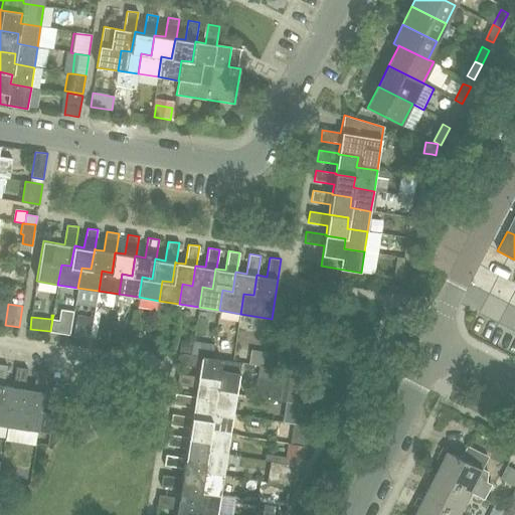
[(53,315),(52,319),(50,331),(70,333),(72,317),(53,315)]
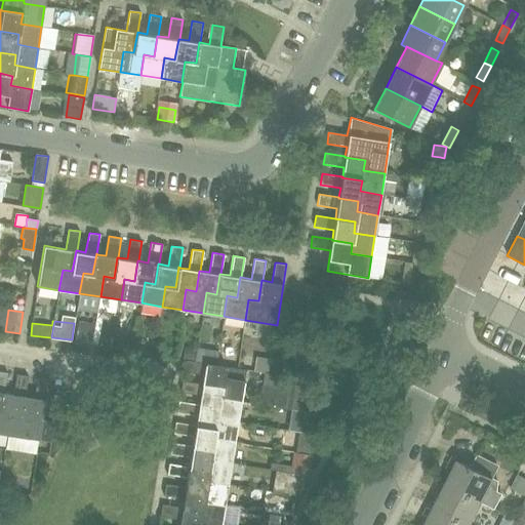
[(91,345),(94,325),(79,323),(76,342),(91,345)]
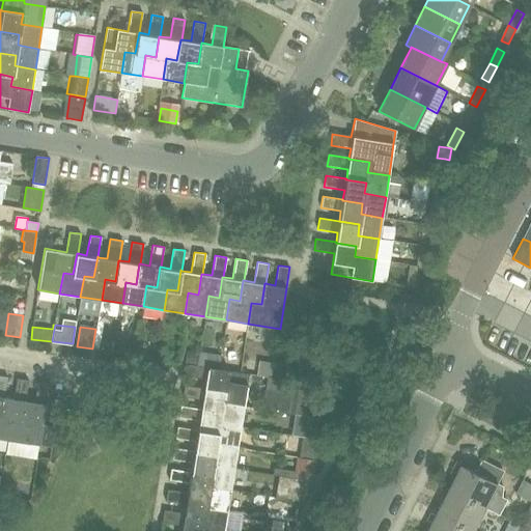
[(208,367),(211,353),(200,351),(200,354),(198,365),(208,367)]
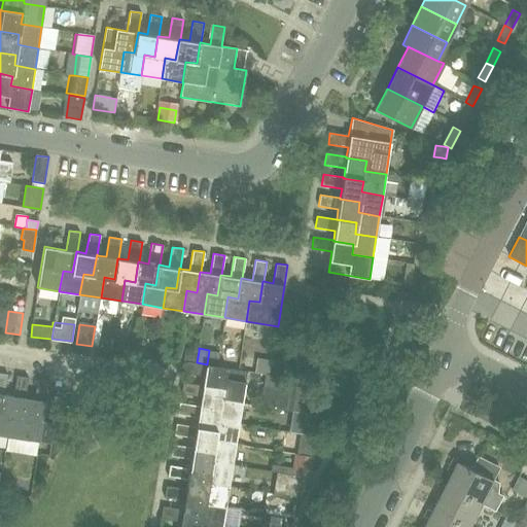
[(197,362),(199,351),(188,349),(186,360),(197,362)]
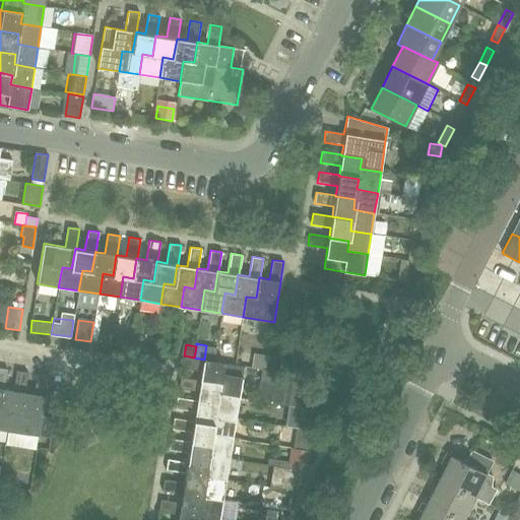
[(240,397),(244,366),(204,360),(194,358),(184,355),(182,367),(202,370),(200,380),(200,381),(220,384),(219,394),(240,397)]
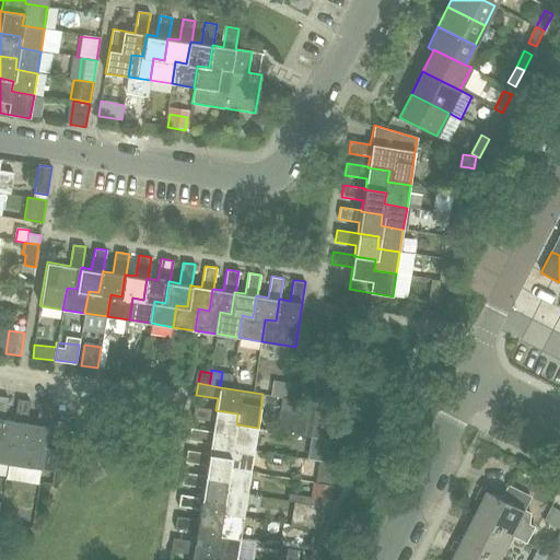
[(313,436),(318,403),(296,399),(287,397),(283,397),(278,431),(313,436)]
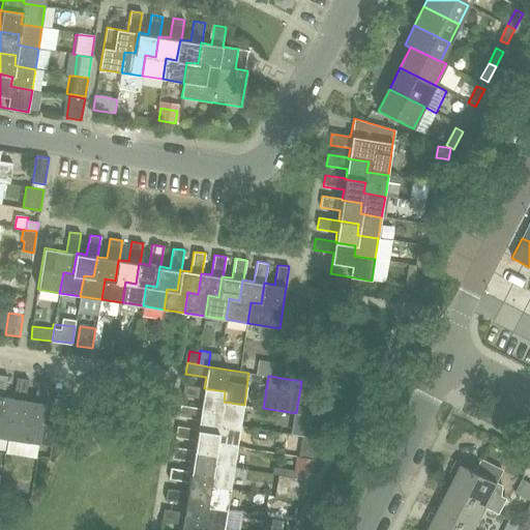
[(24,399),(25,399),(28,379),(17,377),(13,398),(3,395),(0,413),(0,437),(7,439),(10,417),(21,419),(24,399)]
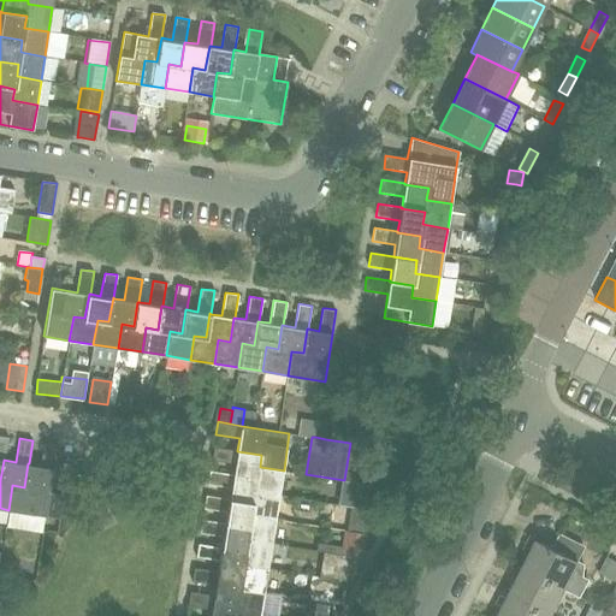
[(40,466),(29,463),(28,463),(24,487),(12,485),(9,510),(46,516),(46,515),(59,519),(64,495),(49,492),(57,444),(43,442),(40,466)]
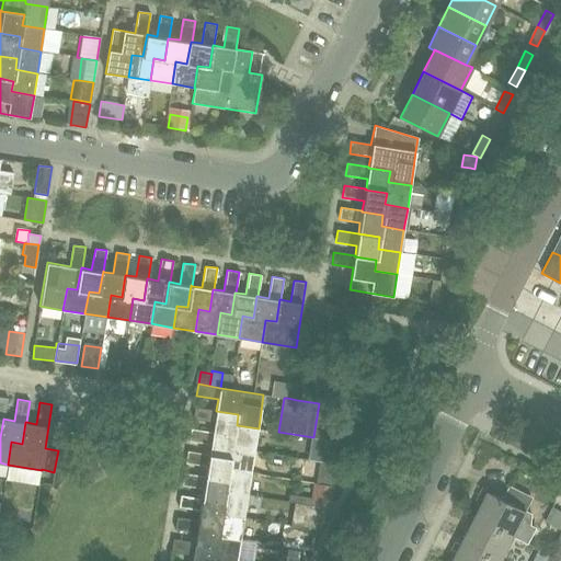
[(216,411),(216,410),(194,407),(193,419),(215,422),(213,432),(213,433),(235,436),(232,447),(254,450),(259,428),(237,425),(238,414),(216,411)]
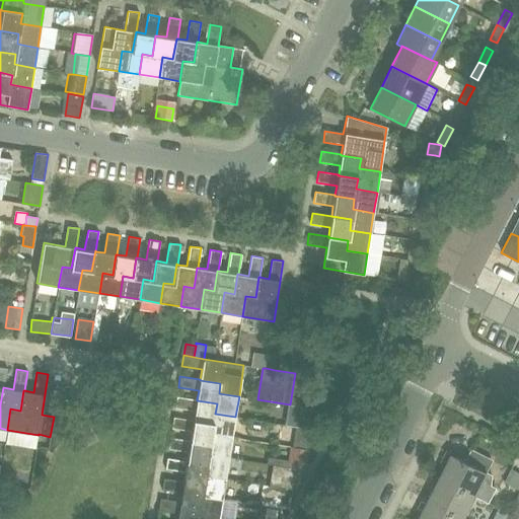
[(197,400),(197,399),(176,396),(174,408),(195,411),(194,421),(214,424),(212,434),(232,437),(235,417),(215,414),(217,403),(197,400)]
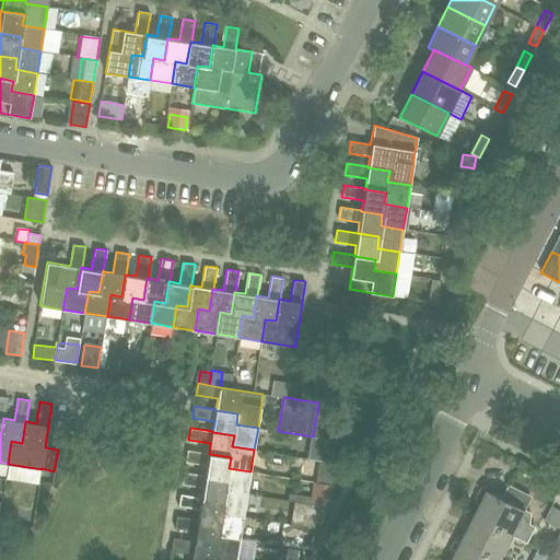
[(334,462),(337,441),(315,438),(312,458),(334,462)]
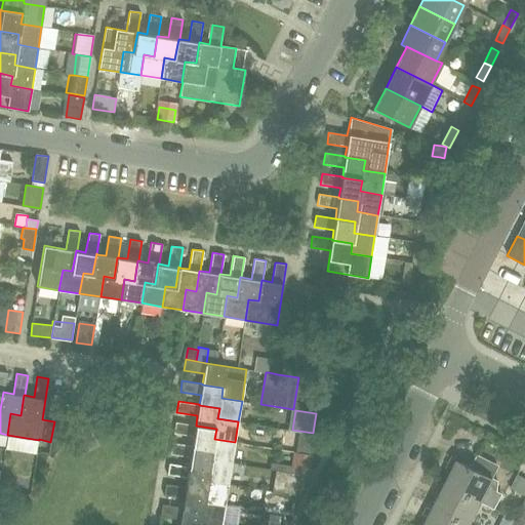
[(196,426),(175,421),(173,433),(194,437),(193,446),(192,446),(212,450),(211,459),(232,463),(235,442),(214,439),(216,429),(196,426)]
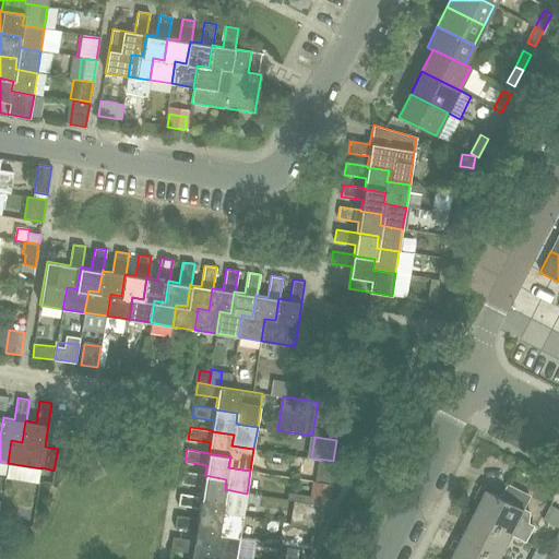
[(342,485),(347,474),(319,470),(317,482),(342,485)]
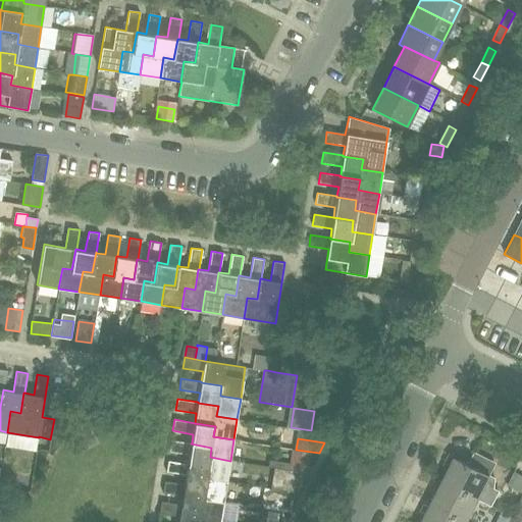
[(191,444),(192,444),(170,440),(169,451),(190,455),(188,463),(188,464),(208,468),(207,477),(227,480),(230,461),(210,457),(211,448),(191,444)]
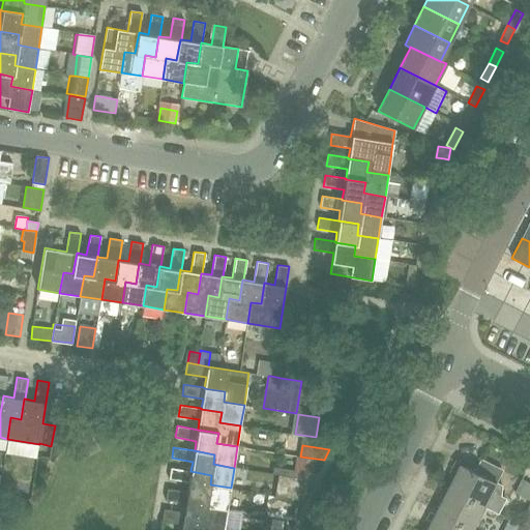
[(318,467),(319,460),(298,457),(295,477),(313,479),(314,473),(315,473),(318,467)]
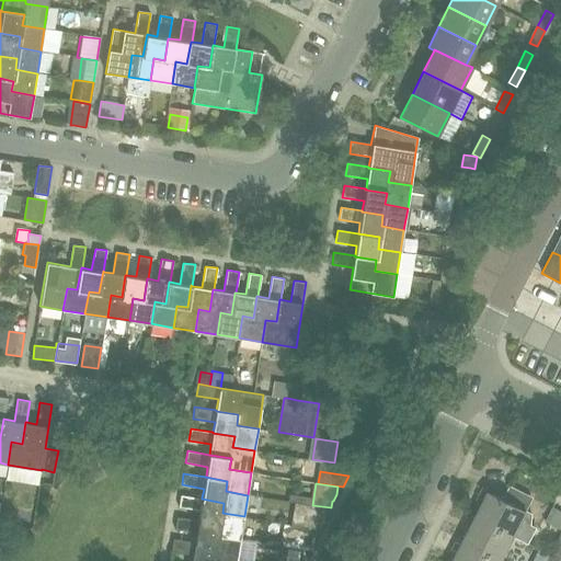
[(530,514),(525,512),(489,493),(490,491),(482,487),(474,501),(482,504),(476,518),(513,537),(526,544),(534,528),(529,525),(530,514)]
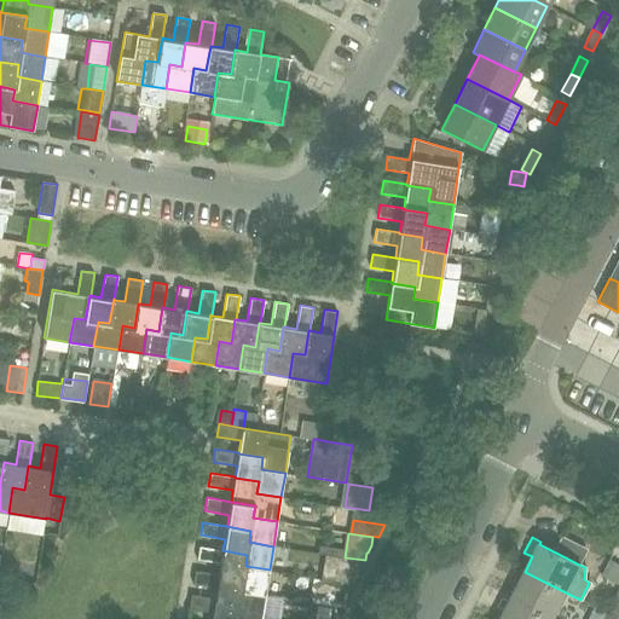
[(586,549),(562,537),(554,551),(579,565),(586,549)]
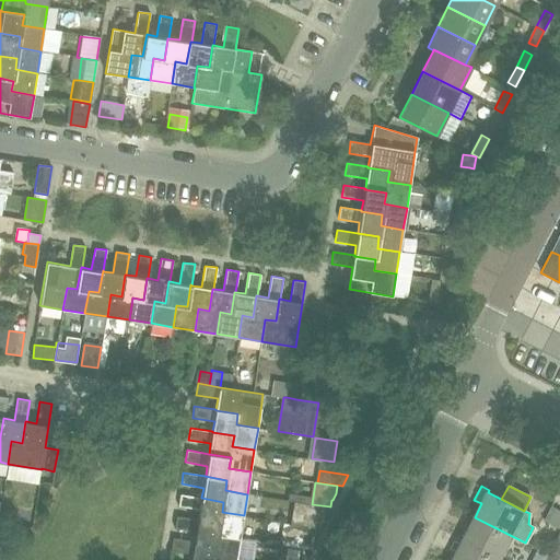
[(201,498),(201,497),(179,493),(178,505),(200,509),(198,518),(198,520),(220,523),(218,534),(240,538),(244,515),(222,512),(223,502),(201,498)]
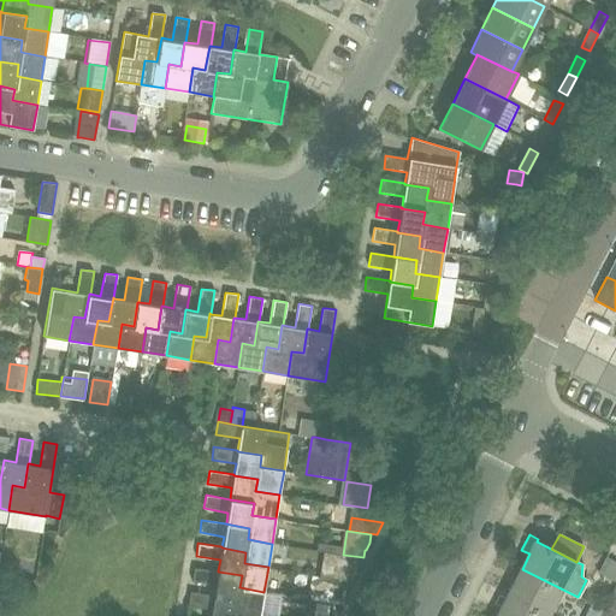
[(351,580),(361,557),(332,554),(323,551),(319,574),(329,576),(351,580)]
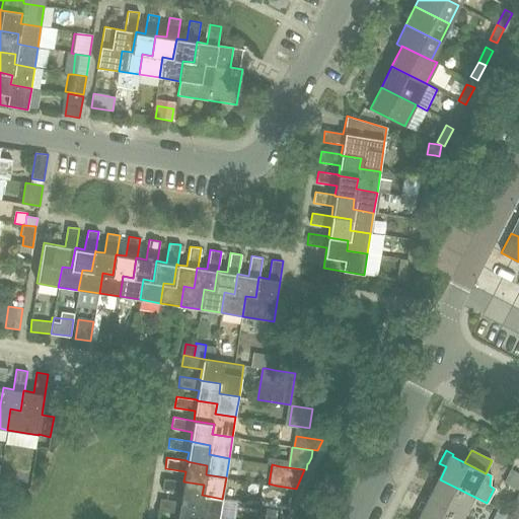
[(518,492),(508,514),(517,518),(518,515),(518,473),(510,469),(504,483),(518,490),(518,492)]
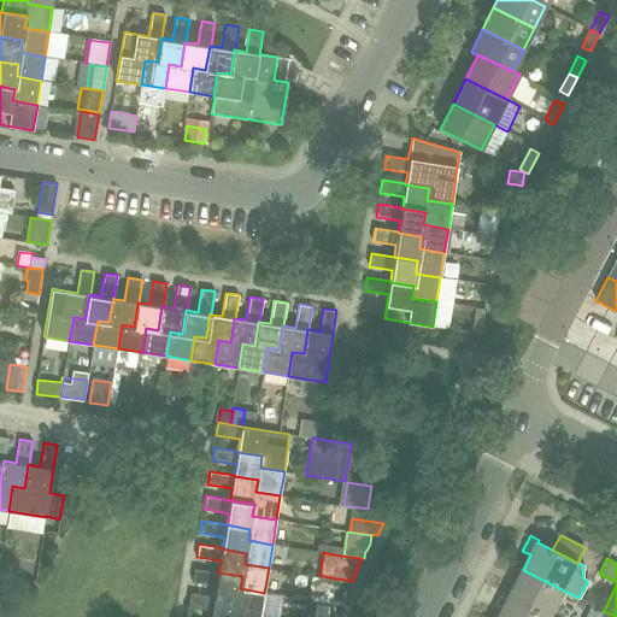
[(278,616),(282,595),(264,593),(240,588),(242,576),(218,573),(218,571),(194,568),(192,581),(216,585),(215,595),(215,597),(239,600),(236,612),(260,616),(263,616),(278,616)]
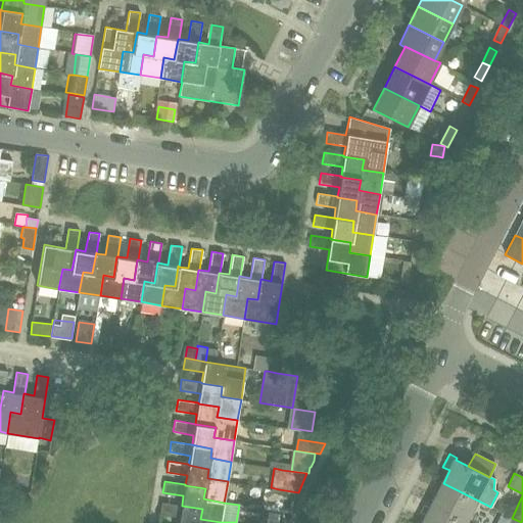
[(465,522),(466,522),(478,501),(443,483),(442,485),(435,482),(431,489),(438,492),(432,506),(465,522)]
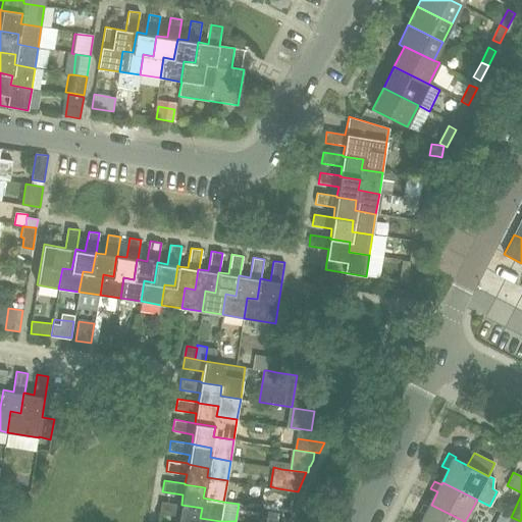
[(290,512),(294,491),(278,488),(265,486),(261,508),(290,512)]
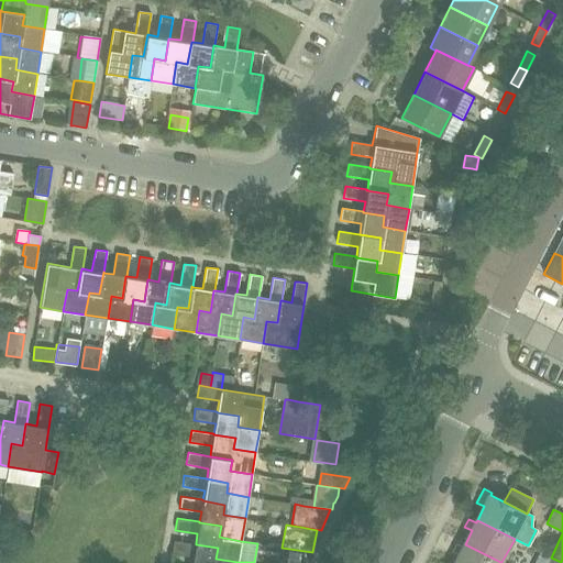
[(238,562),(216,559),(218,548),(196,544),(196,543),(174,540),(172,552),(194,556),(191,562),(238,562)]
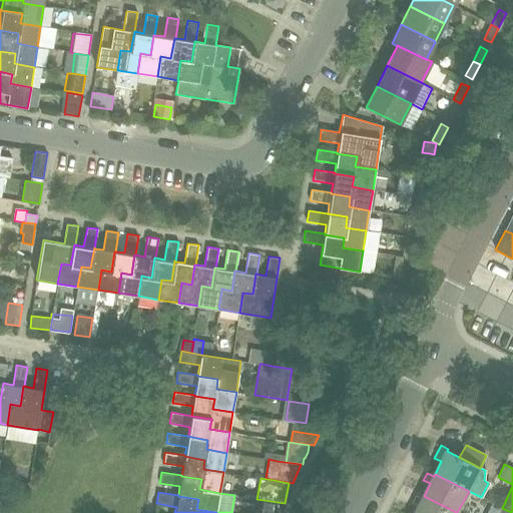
[(456,512),(424,496),(422,499),(416,496),(412,503),(419,506),(415,512),(456,512)]
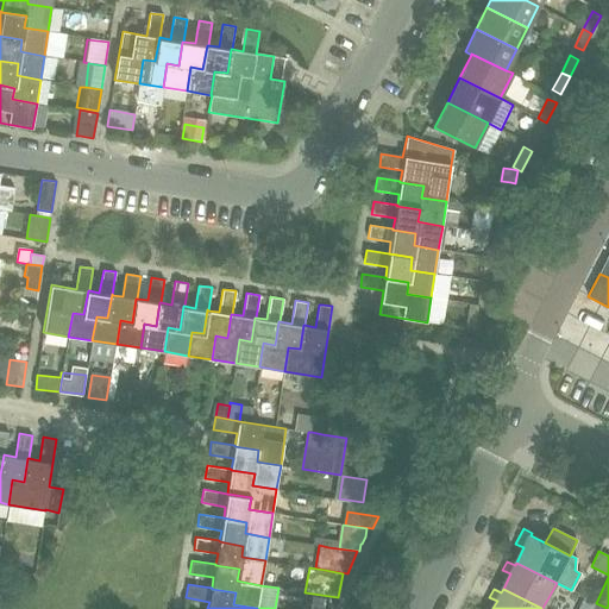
[(305,597),(302,608),(327,608),(330,601),(305,597)]
